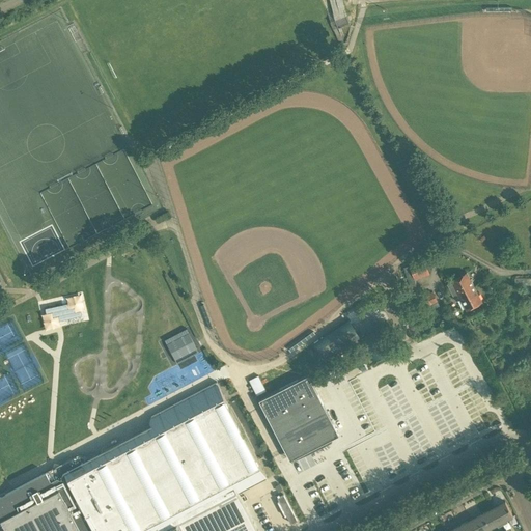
[(426,262),(411,266),(415,279),(429,275),(426,262)]
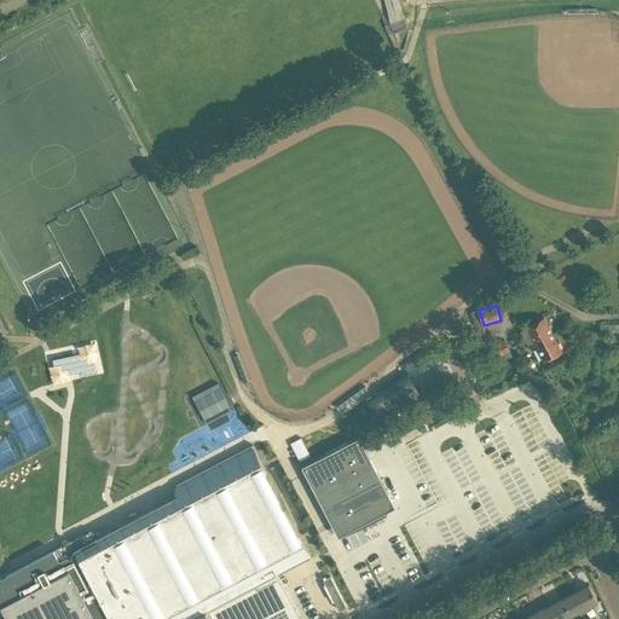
[(555,340),(549,327),(543,317),(525,327),(536,347),(544,342),(545,345),(555,340)]
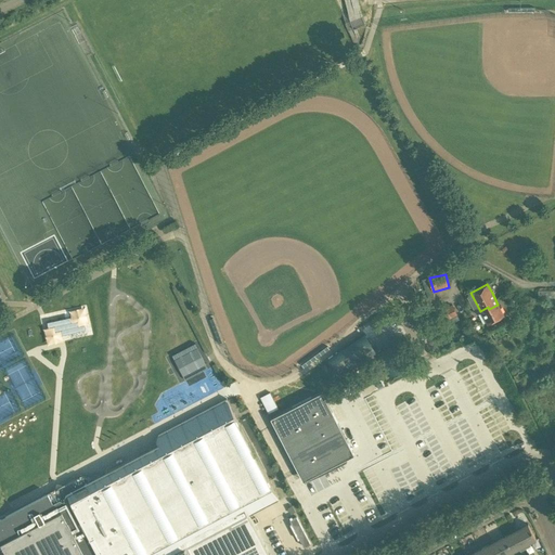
[(425,292),(425,296),(421,297),(422,308),(435,306),(434,295),(433,291),(425,292)]
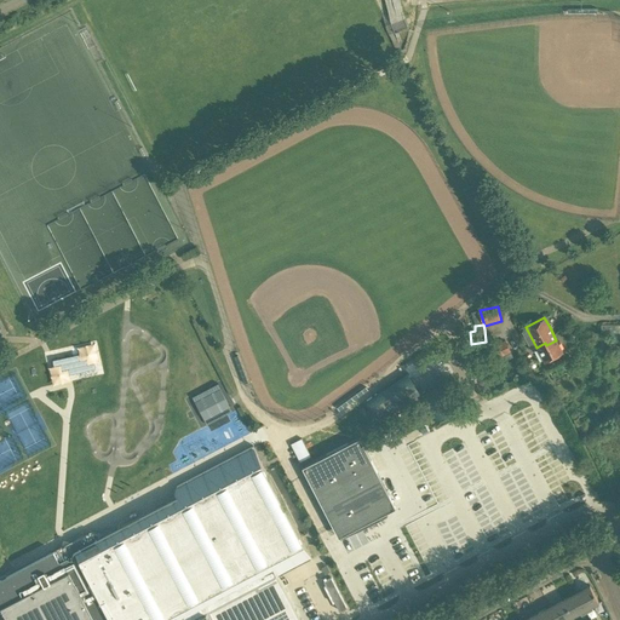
[(562,351),(556,340),(546,345),(545,343),(537,348),(544,361),(562,351)]
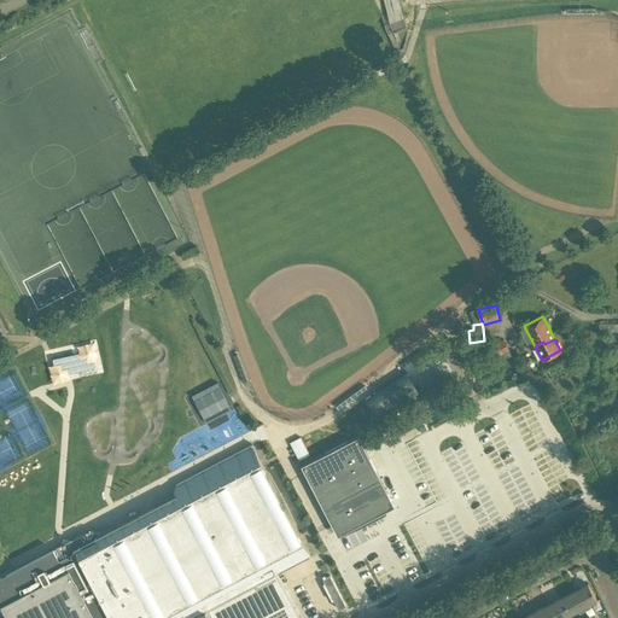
[(503,342),(490,348),(495,356),(508,350),(503,342)]
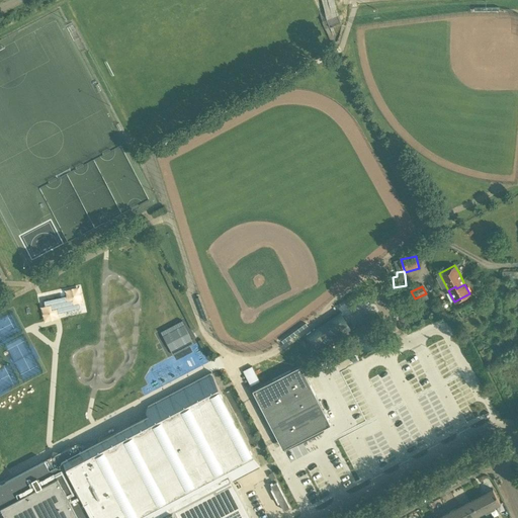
[(66,295),(50,299),(44,300),(45,306),(51,304),(52,309),(57,308),(58,313),(80,308),(79,303),(73,304),(72,298),(67,300),(66,295)]
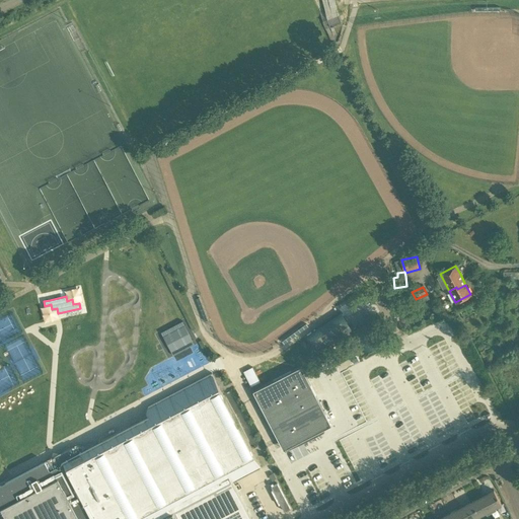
[(341,312),(306,336),(317,352),(352,328),(341,312)]
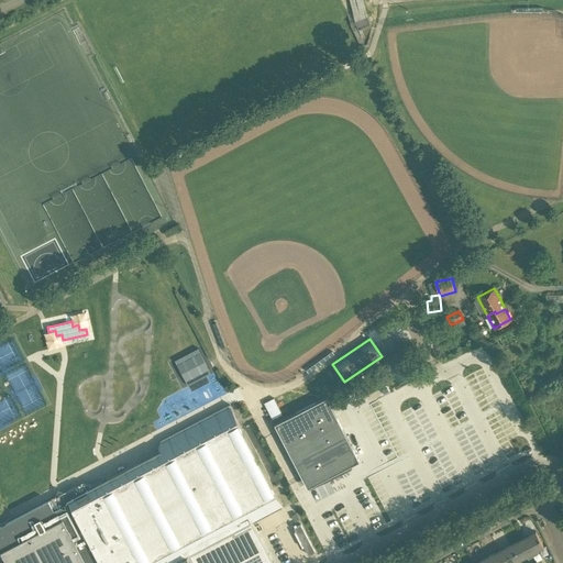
[(415,378),(406,383),(408,388),(417,384),(415,378)]
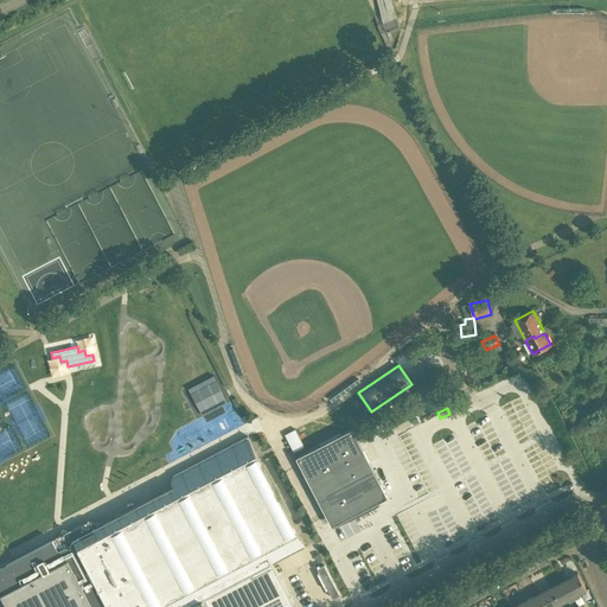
[(352,428),(301,454),(296,457),(330,523),(369,503),(371,505),(377,502),(383,499),(388,497),(385,494),(356,436),(352,428)]
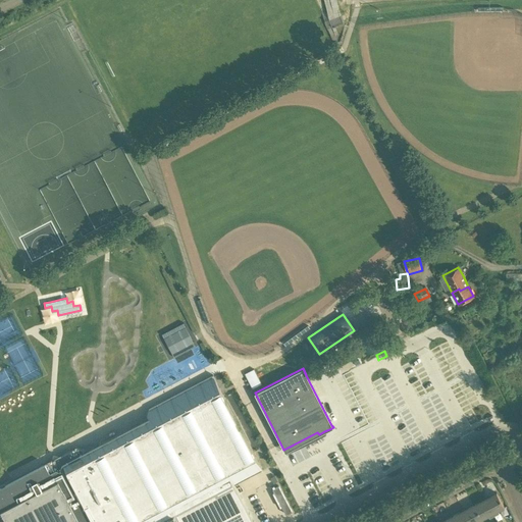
[(0,510),(1,510),(6,521),(254,521),(240,494),(237,489),(233,482),(261,468),(262,471),(263,470),(253,452),(223,395),(221,390),(213,374),(212,375),(149,409),(147,414),(149,418),(84,452),(82,448),(76,447),(19,476),(0,486),(0,510)]
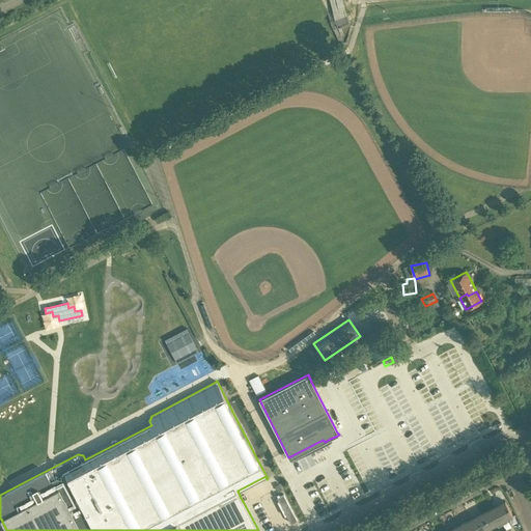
[(494,507),(502,525),(507,522),(506,519),(512,514),(505,501),(494,507)]
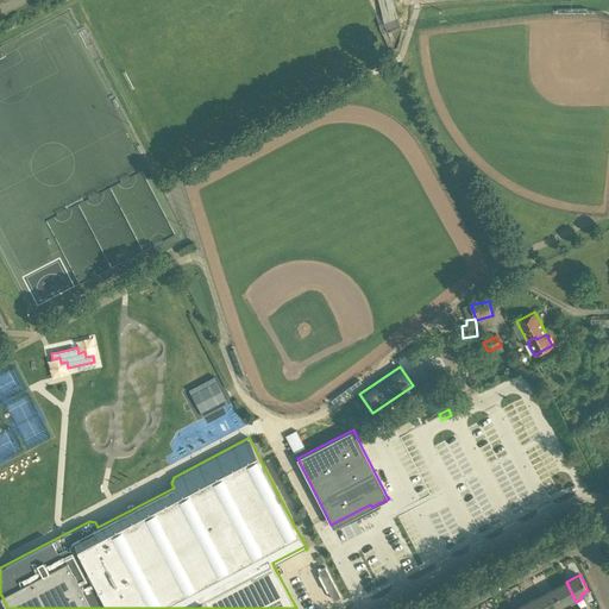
[(553,589),(562,604),(569,601),(571,604),(576,602),(566,582),(553,589)]
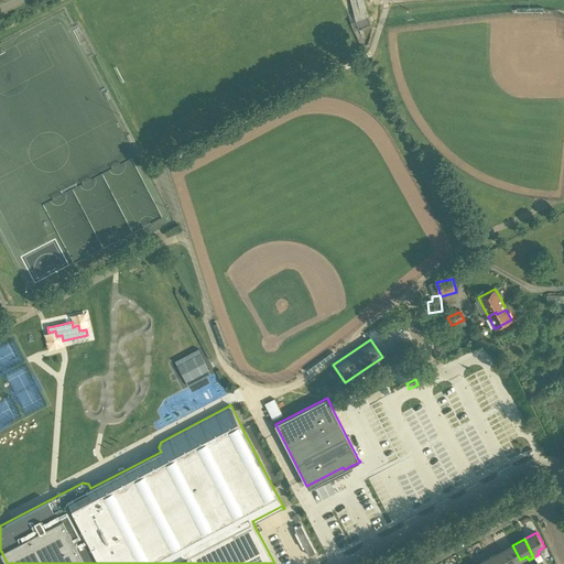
[(520,560),(512,545),(500,551),(506,563),(513,563),(520,560)]
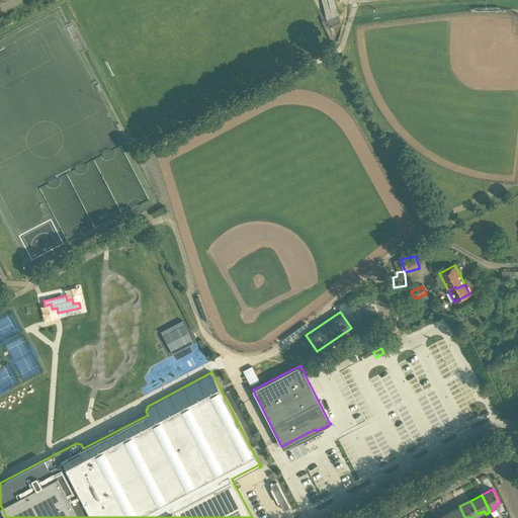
[(448,512),(450,517),(464,517),(459,506),(448,512)]
